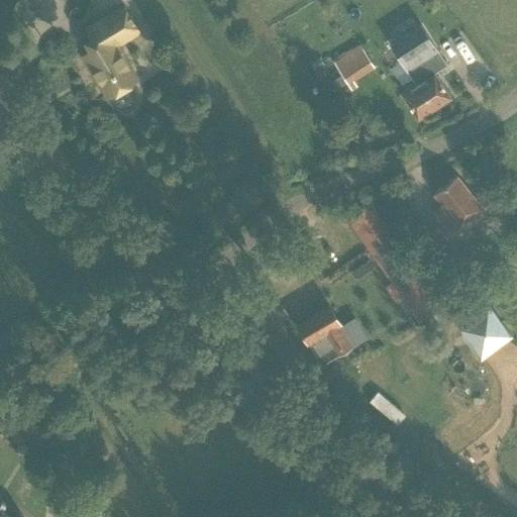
[(107,97),(138,79),(118,44),(139,32),(123,6),(87,28),(98,46),(82,57),(107,97)]
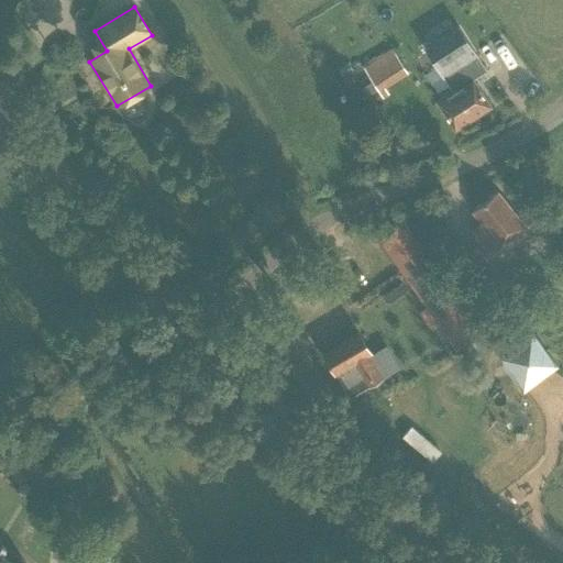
[(426,50),(453,92),(438,102),(456,131),(492,108),(473,79),(487,70),(460,28),(426,50)]
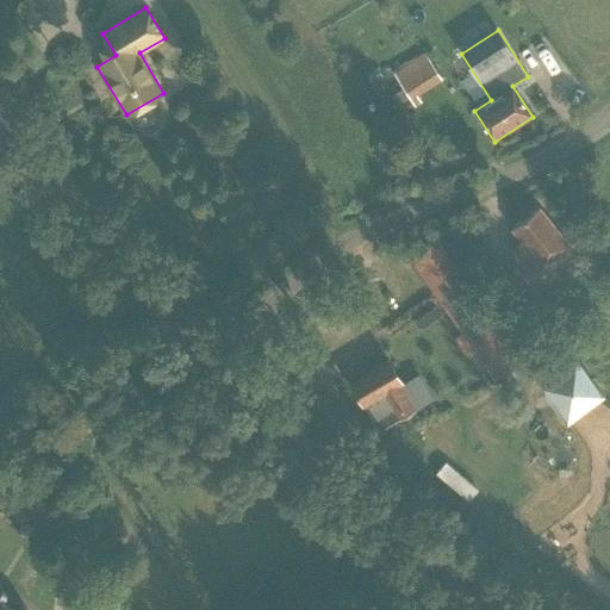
[(397,79),(415,106),(421,101),(417,94),(441,79),(428,58),(397,79)]
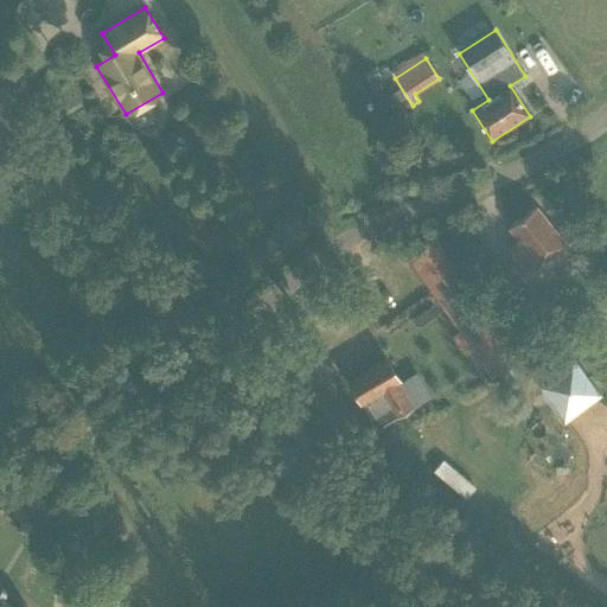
[(509,247),(530,272),(538,264),(541,267),(568,244),(536,206),(509,229),(518,240),(509,247)]
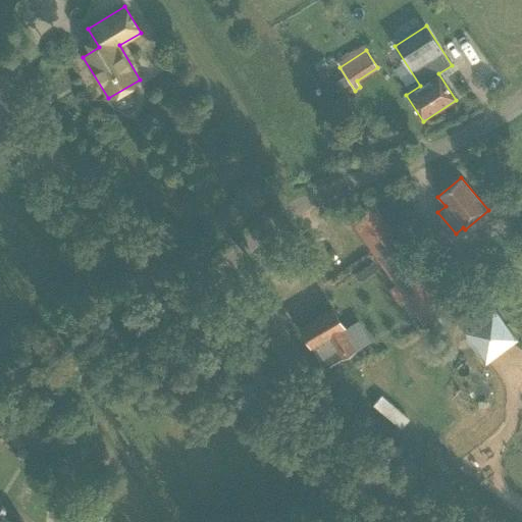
[(448,310),(376,207),(352,223),(424,326),(448,310)]
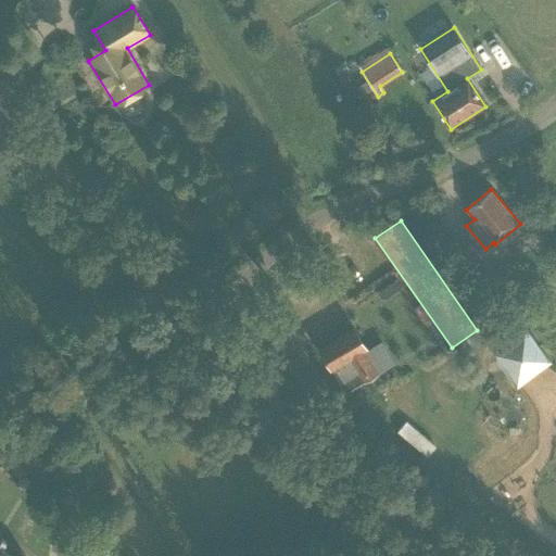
[(457,254),(478,280),(491,269),(470,243),(457,254)]
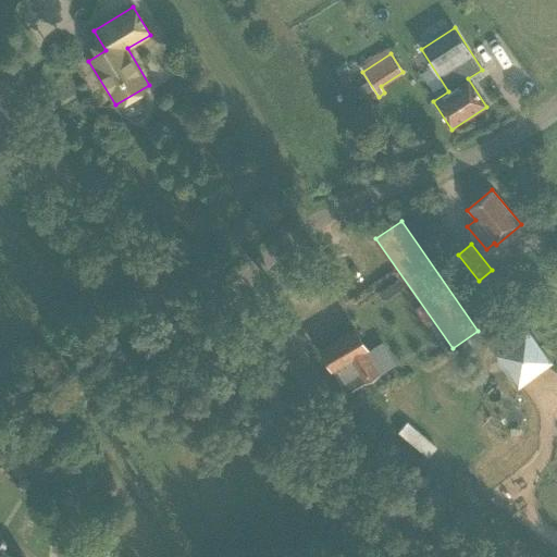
[(366,351),(368,350),(355,330),(321,350),(333,371),(343,386),(360,375),(364,383),(379,374),(366,351)]
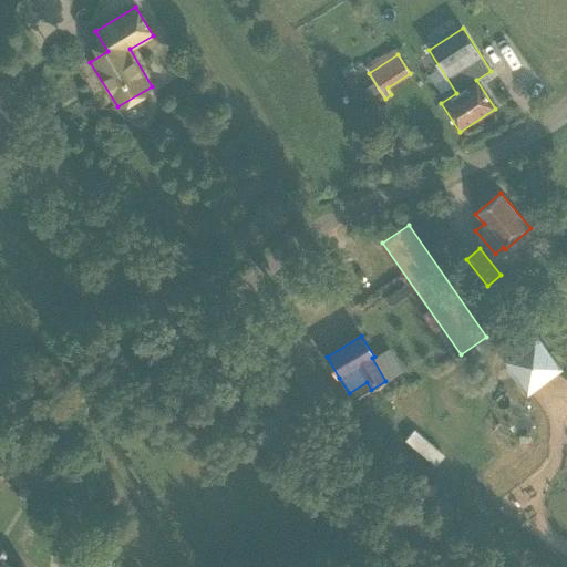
[(1,564),(0,563),(0,566),(21,566),(6,557),(1,564)]
